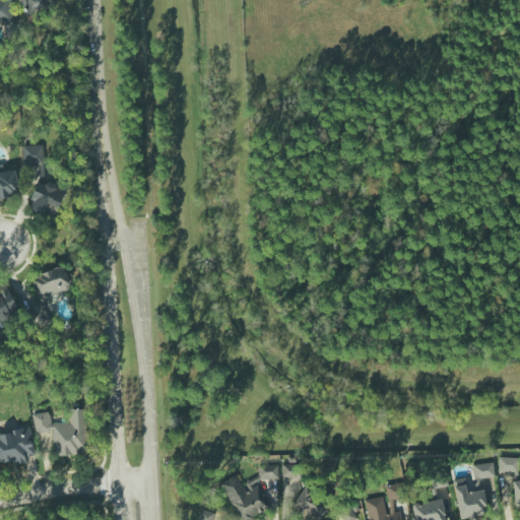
[(0,0),(0,23),(12,23),(11,0),(0,0)]
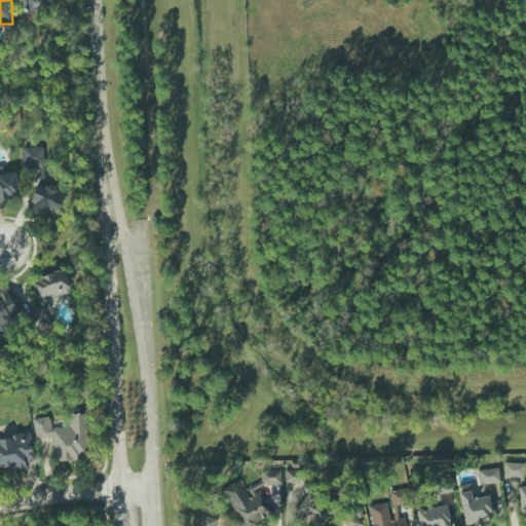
[(22,0),(29,15),(55,3),(53,0),(22,0)]
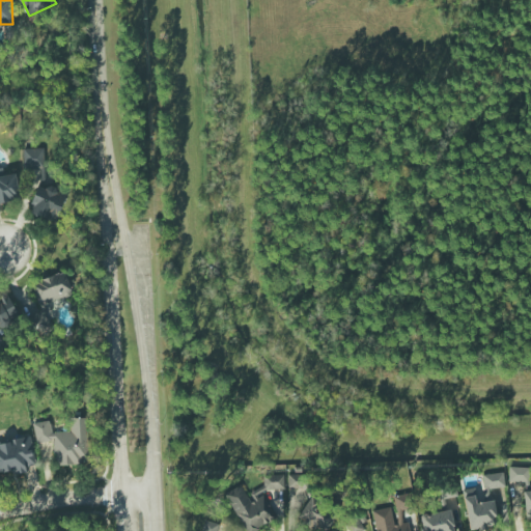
[(24,148),(23,168),(44,168),(45,148),(24,148)]
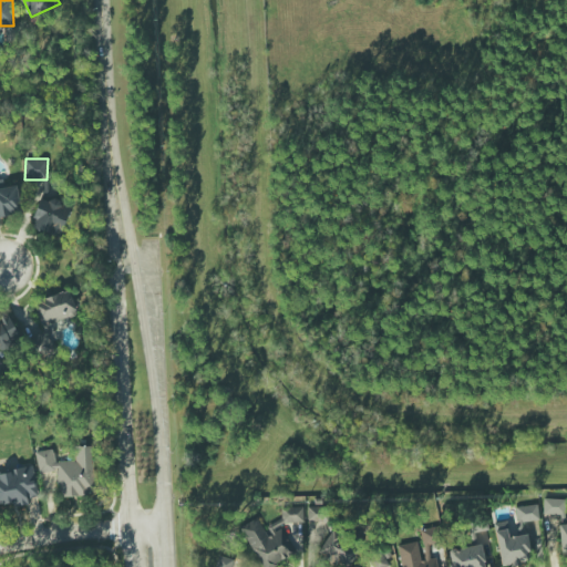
[(17,185),(0,186),(0,216),(20,215),(17,185)]
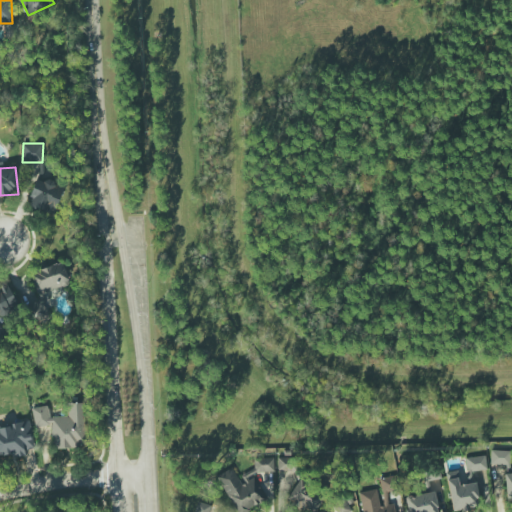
[(52,213),(59,184),(35,178),(28,207),(52,213)]
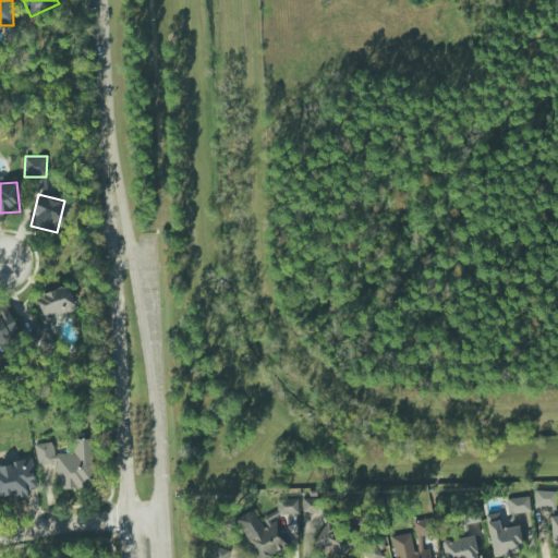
[(41,322),(75,308),(68,286),(33,299),(41,322)]
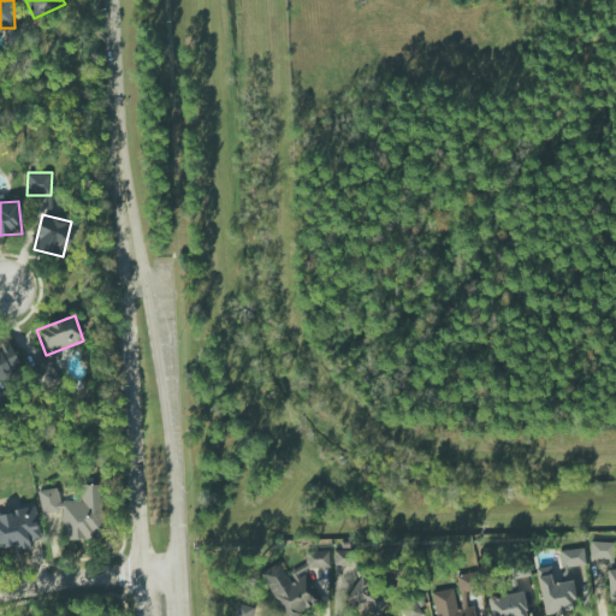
[(0,384),(23,374),(6,337),(0,339),(0,384)]
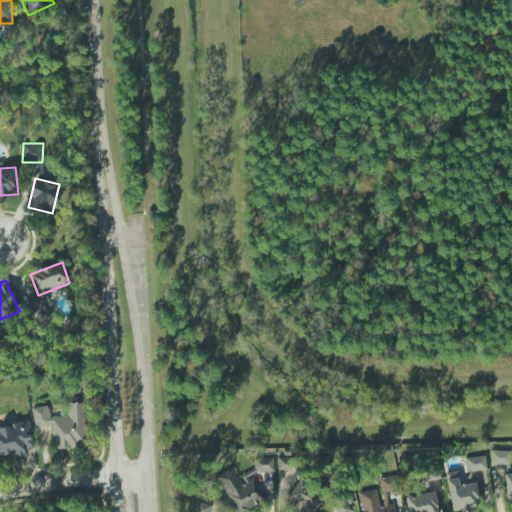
[(51,319),(41,300),(25,308),(35,327),(51,319)]
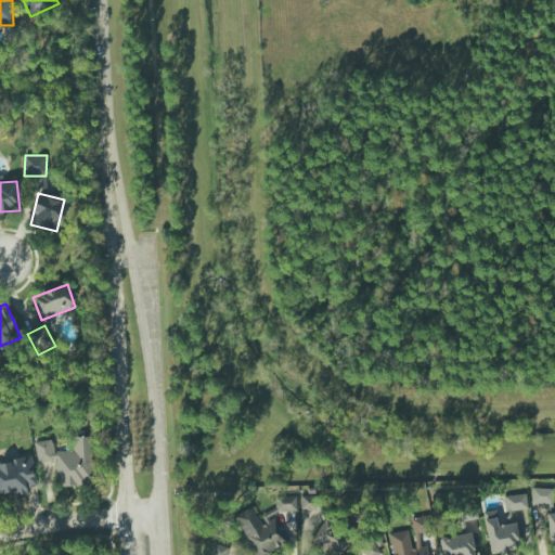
[(91,437),(73,438),(73,451),(53,452),(52,441),(36,441),(36,463),(56,462),(56,486),(93,486),(91,437)]
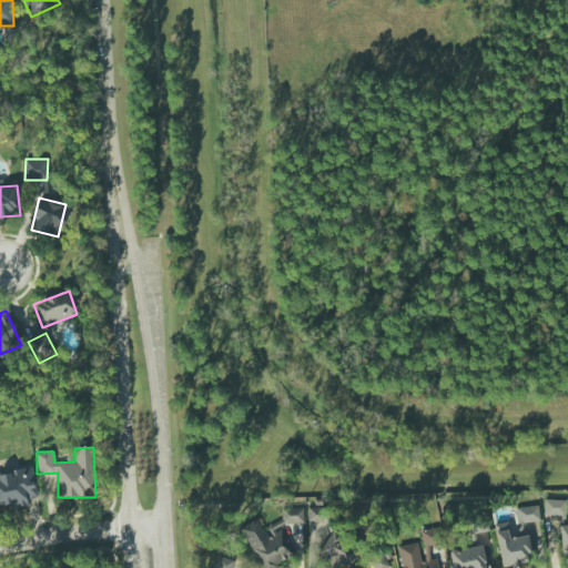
[(38,498),(33,468),(0,473),(0,507),(28,503),(28,500),(38,498)]
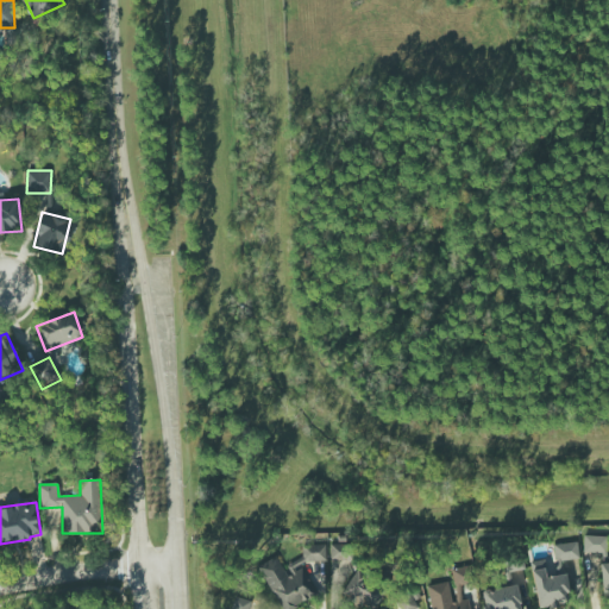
[(607,537),(584,535),(583,552),(606,553),(607,537)]
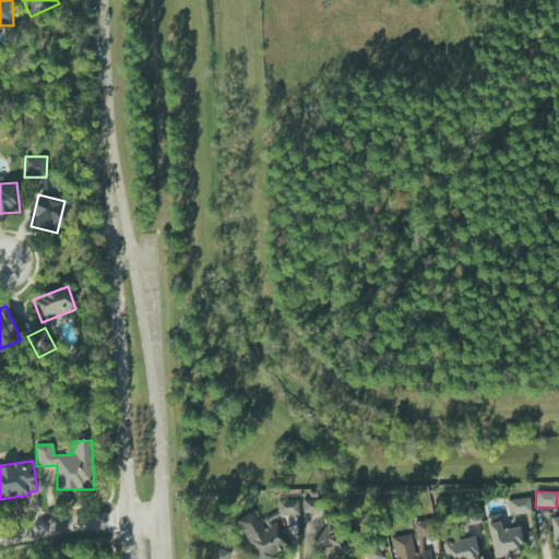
[(487,516),(494,558),(524,555),(519,515),(532,513),(530,497),(508,500),(510,513),(487,516)]
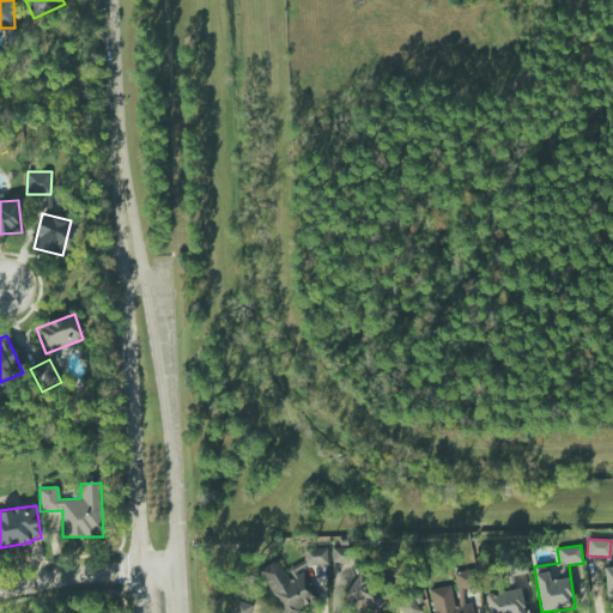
[(260,570),(284,612),(292,612),(319,598),(303,571),(311,566),(328,565),(327,547),(303,550),(304,560),(291,569),(278,560),(260,570)]
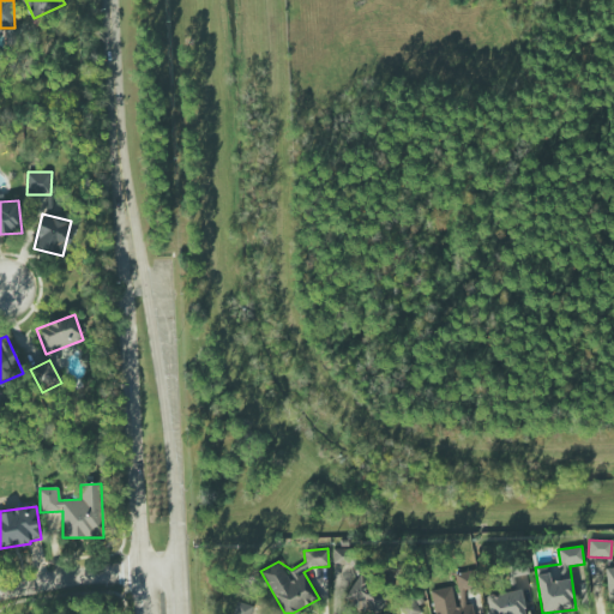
[(353,549),(333,548),(332,565),(353,566),(353,549)]
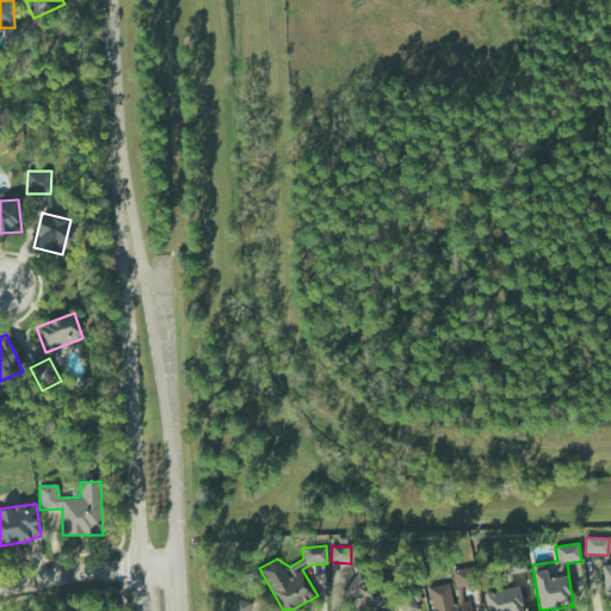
[(471,610),(470,599),(463,600),(462,586),(475,585),(471,568),(451,572),(452,584),(430,587),(433,610),(471,610)]
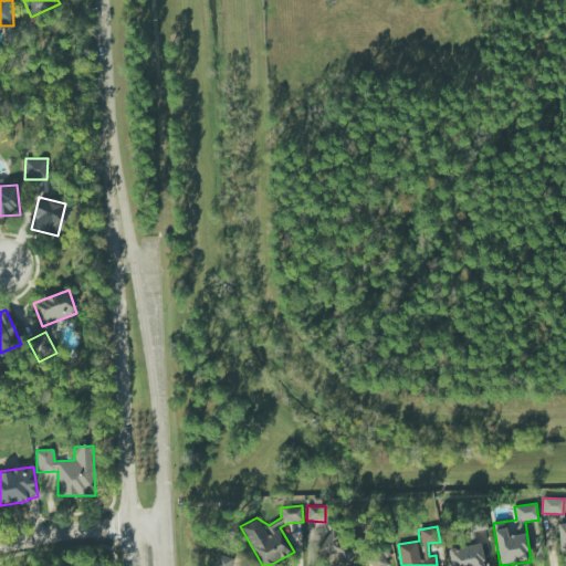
[(347,565),(358,547),(331,531),(318,553),(339,565),(347,565)]
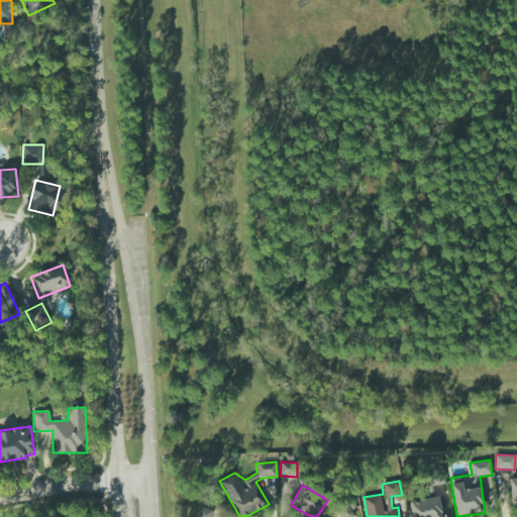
[(411,516),(442,516),(437,496),(408,503),(411,516)]
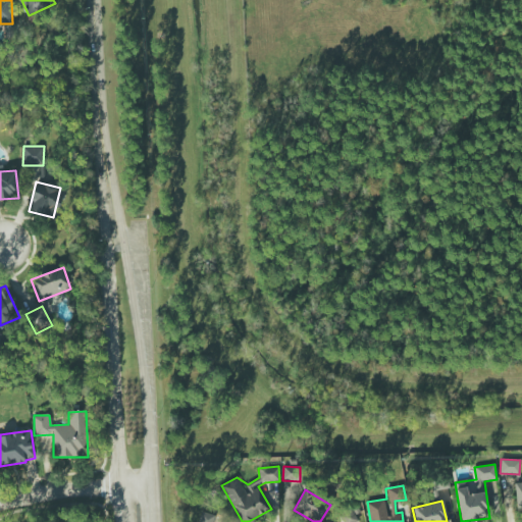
[(343,521),(356,521),(361,519),(354,506),(338,515),(343,521)]
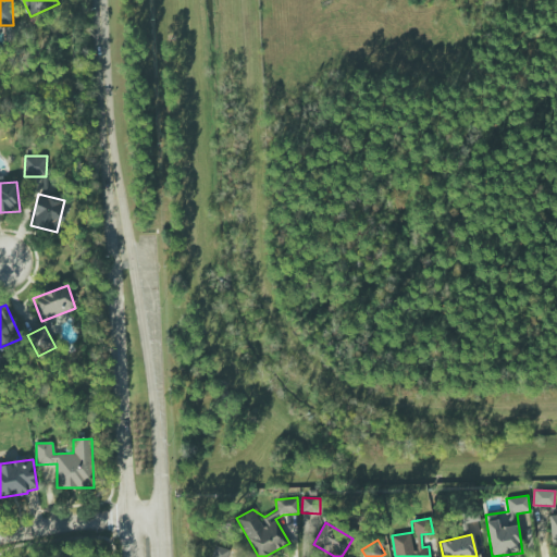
[(226,556),(230,551),(214,546),(211,556),(226,556)]
